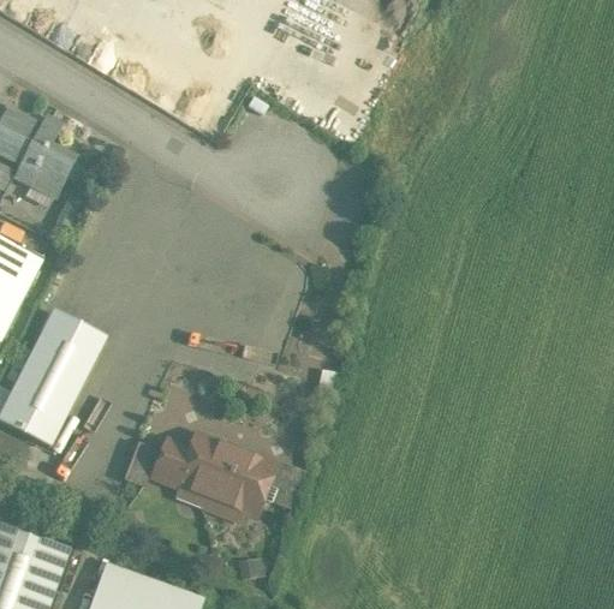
[(55,131),(10,108),(0,127),(0,148),(25,162),(19,175),(55,193),(73,157),(48,144),(55,131)]
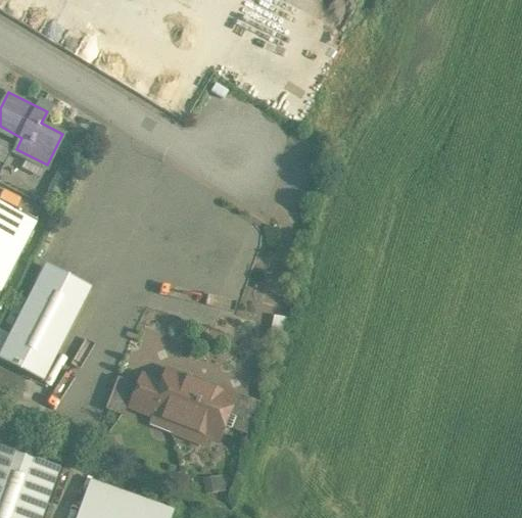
[(11,143),(0,137),(0,158),(3,160),(11,143)]
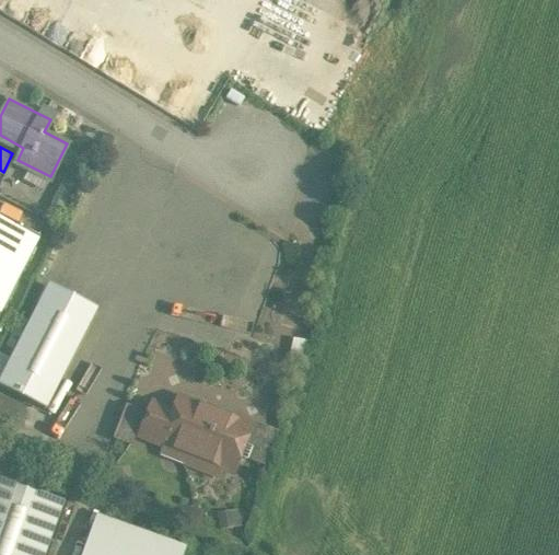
[(0,313),(41,234),(0,214),(0,313)]
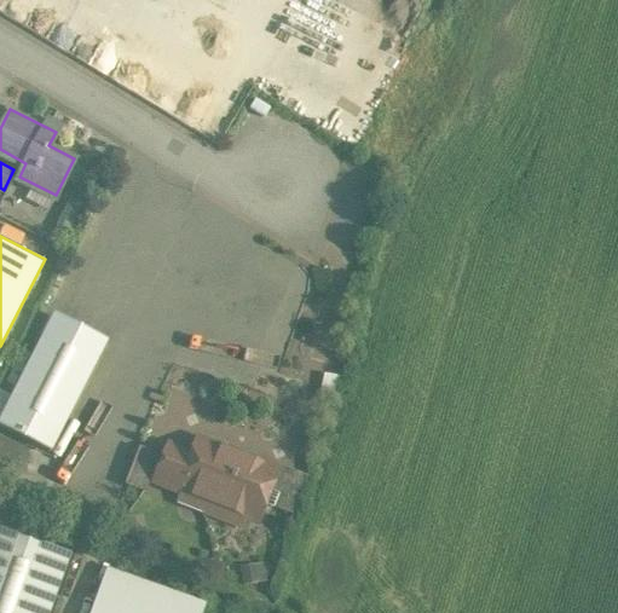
[(15,393),(0,420),(0,421),(51,449),(108,339),(56,312),(15,393)]
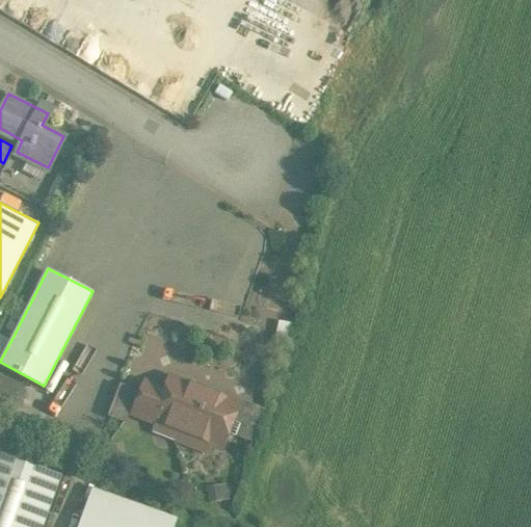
[(0,361),(12,338),(0,332),(0,361)]
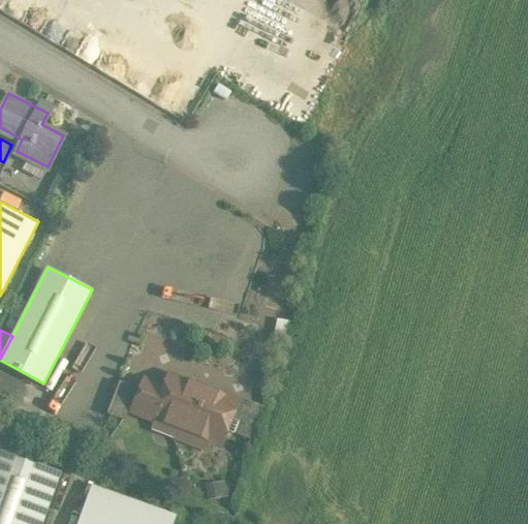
[(233,399),(171,374),(164,388),(160,387),(149,414),(157,419),(214,440),(216,441),(233,399)]
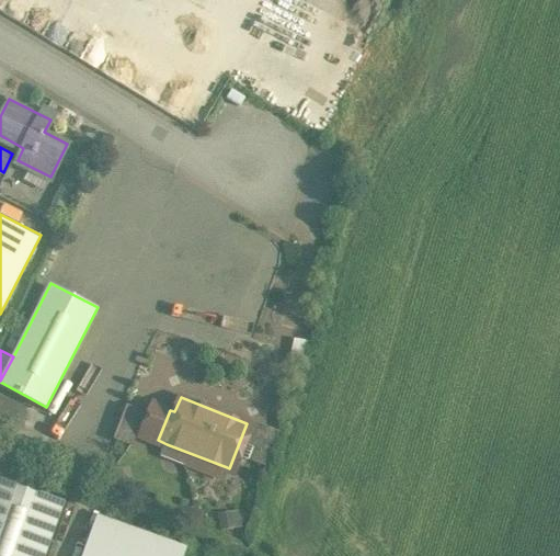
[(170,410),(155,404),(141,434),(158,440),(170,410)]
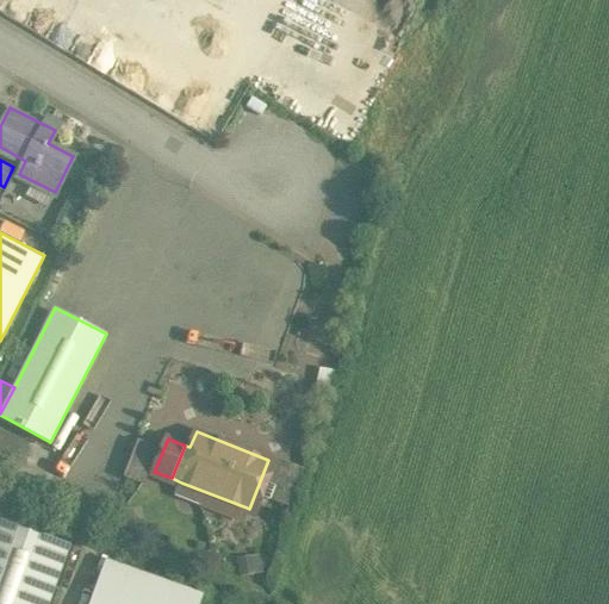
[(278,458),(275,462),(268,481),(277,485),(296,492),(304,467),(278,458)]
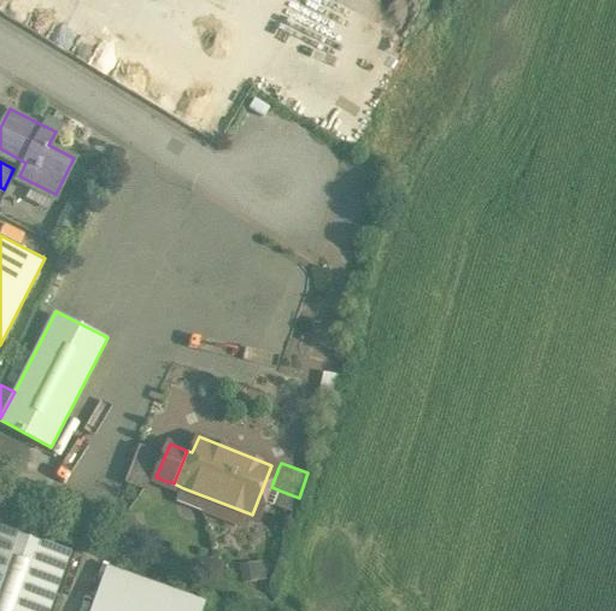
[(271,465),(252,515),(259,518),(271,487),(279,468),(271,465)]
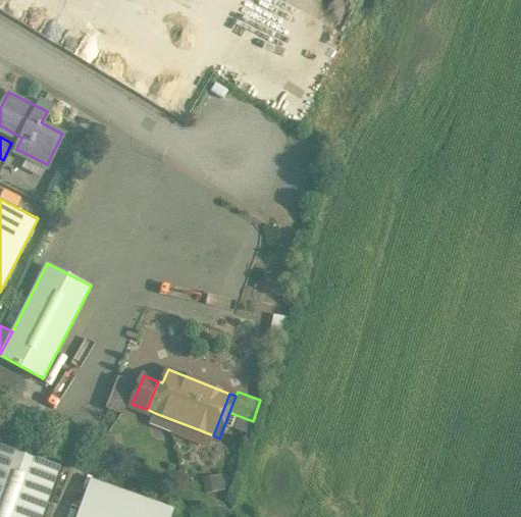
[(211,434),(155,413),(151,421),(207,444),(211,434)]
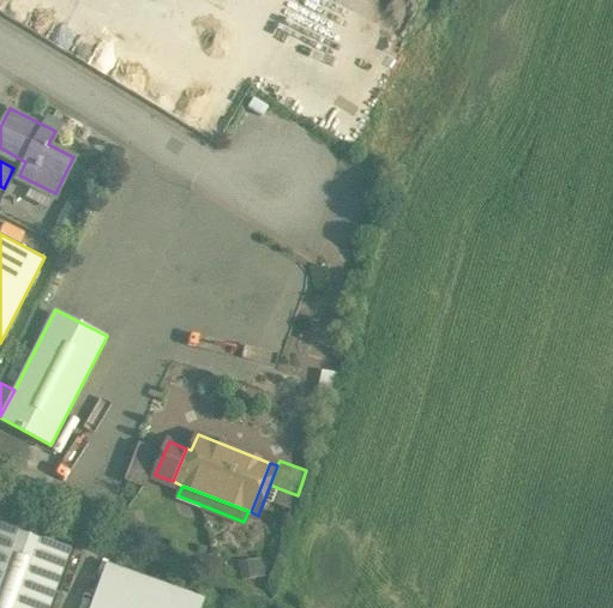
[(293,509),(298,495),(278,488),(274,501),(293,509)]
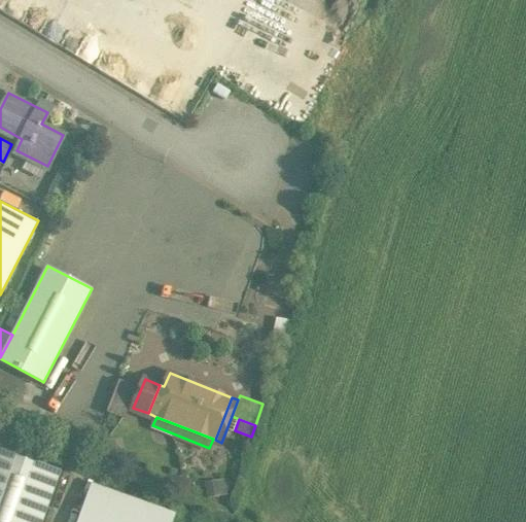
[(42,521),(61,472),(0,449),(0,521),(42,521)]
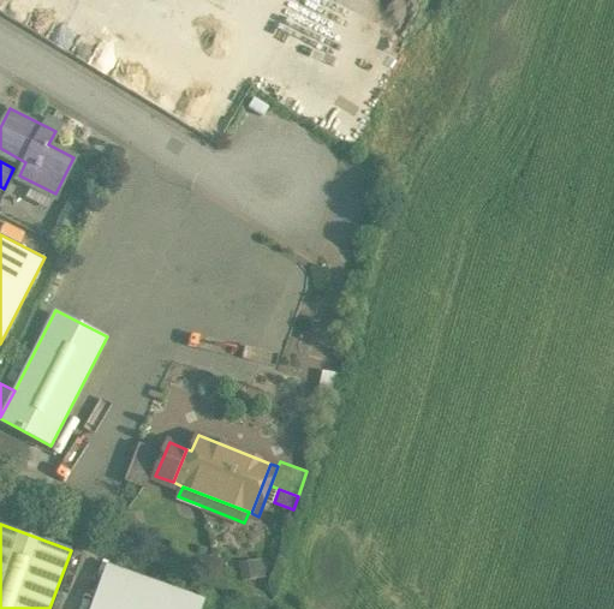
[(108,563),(91,608),(200,608),(204,597),(108,563)]
